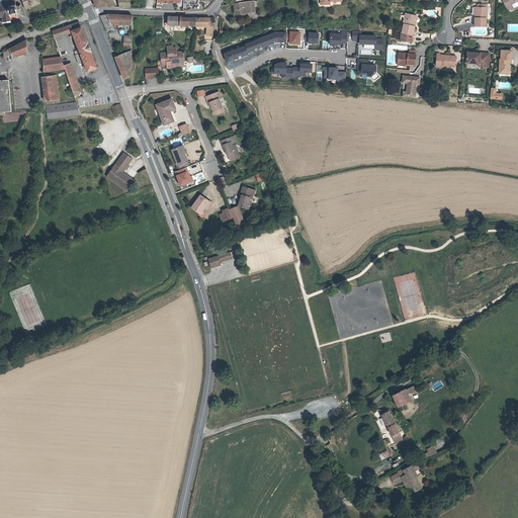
[(0,0),(0,4),(0,6),(0,18),(3,18),(4,24),(11,22),(11,21),(19,19),(18,13),(21,12),(19,6),(16,6),(14,0),(12,0),(7,1),(6,0),(0,0)]
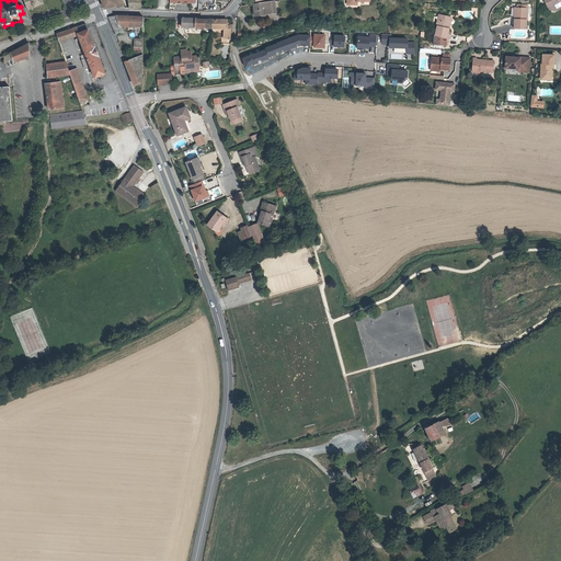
[(23,0),(27,11),(44,4),(42,0),(23,0)]
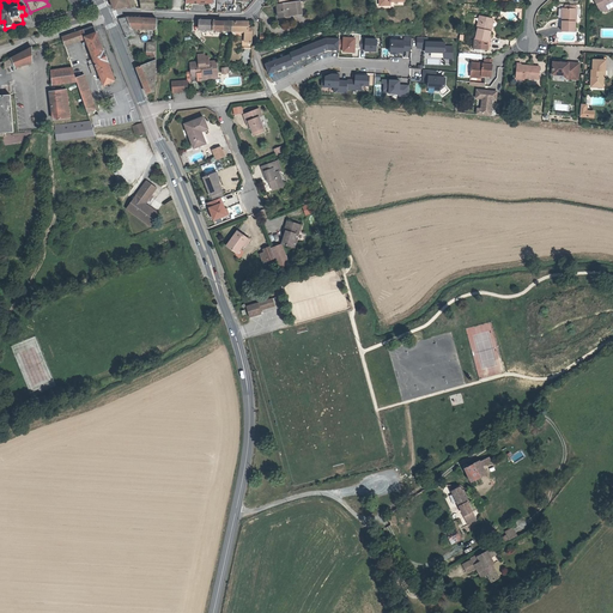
[(110,0),(116,11),(128,7),(129,10),(137,10),(132,0),(110,0)]
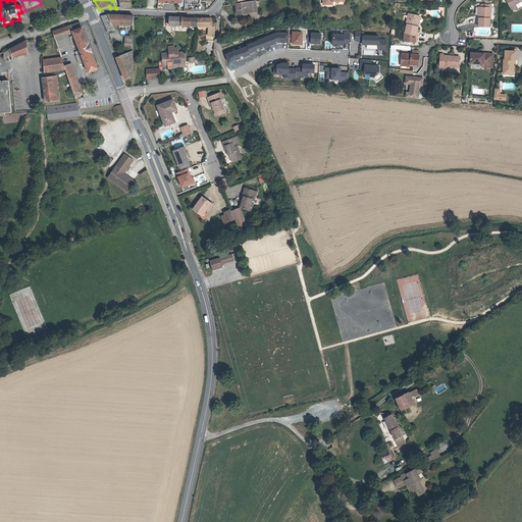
[(134,9),(131,0),(124,0),(125,8),(134,9)]
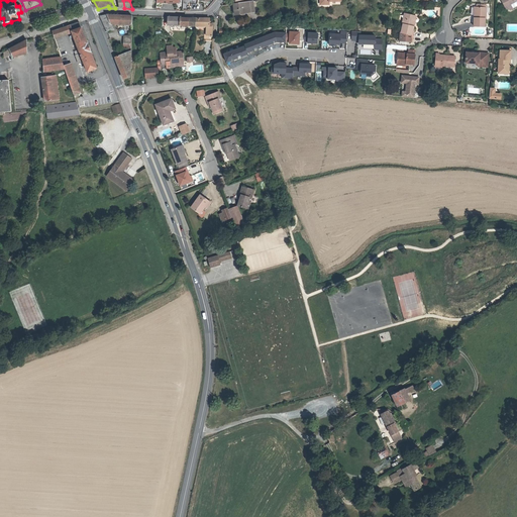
[(510,7),(511,9),(516,6),(516,7),(516,0),(504,0),(502,1),(506,9),(510,7)]
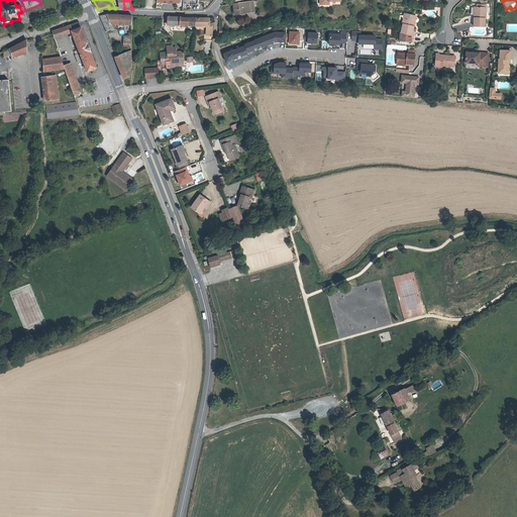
[(253,2),(234,5),(235,16),(255,13),(254,12),(255,11),(255,6),(254,6),(253,2)]
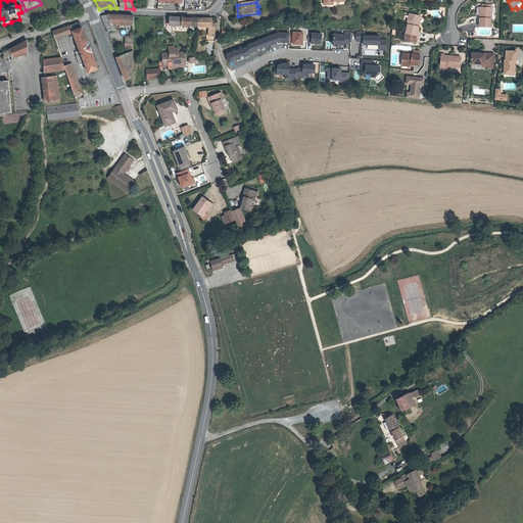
[(480,19),(480,29),(490,29),(491,20),(492,20),(492,8),(482,8),(482,19),(480,19)]
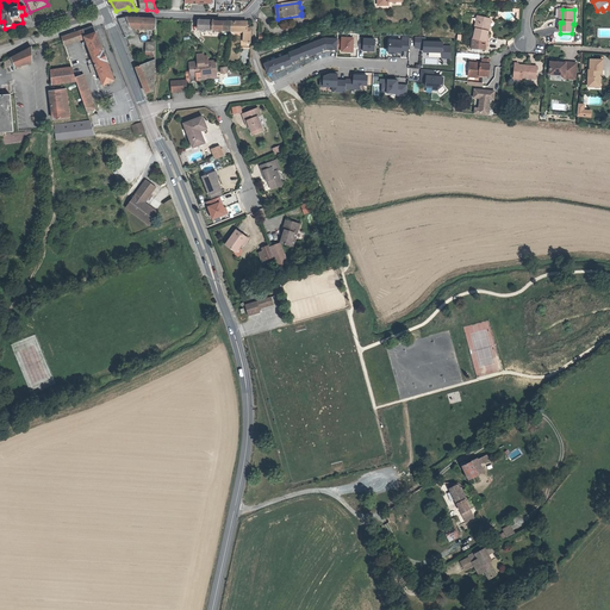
[(472,47),(485,48),(486,39),(487,35),(489,30),(486,29),(490,17),(478,13),(474,25),(477,26),(474,36),(472,36),(472,47)]
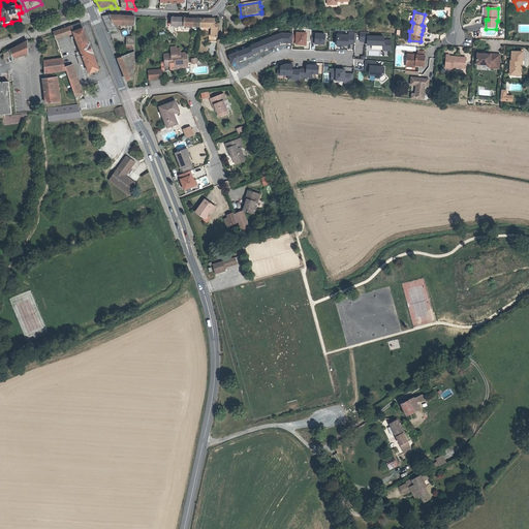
[(103,18),(111,34),(118,31),(116,26),(136,27),(137,17),(110,17),(103,18)]
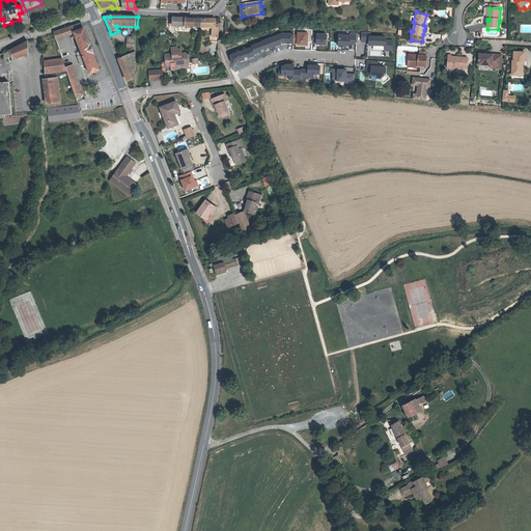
[(201,20),(173,19),(173,27),(201,28),(201,20)]
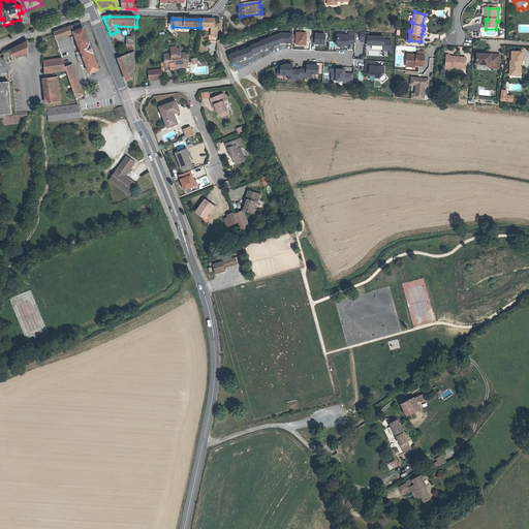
[(200,20),(200,28),(215,28),(215,33),(218,33),(219,25),(215,25),(216,21),(200,20)]
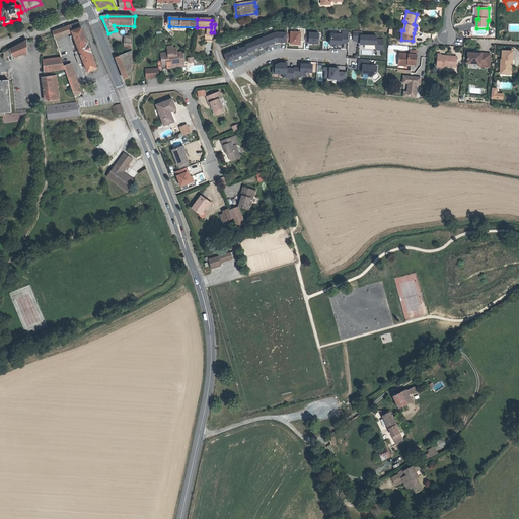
[(81,23),(65,28),(67,35),(74,33),(80,51),(82,55),(78,56),(77,56),(80,65),(85,63),(89,73),(98,69),(81,23)]
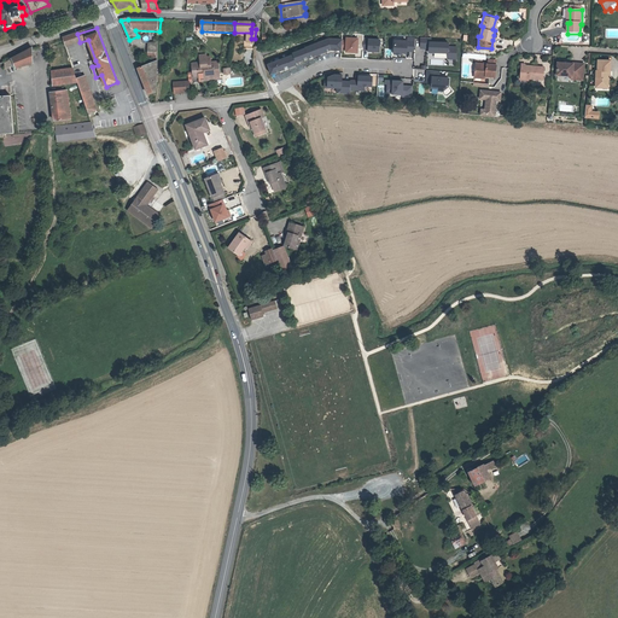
[(64,39),(66,47),(80,42),(77,34),(64,39)]
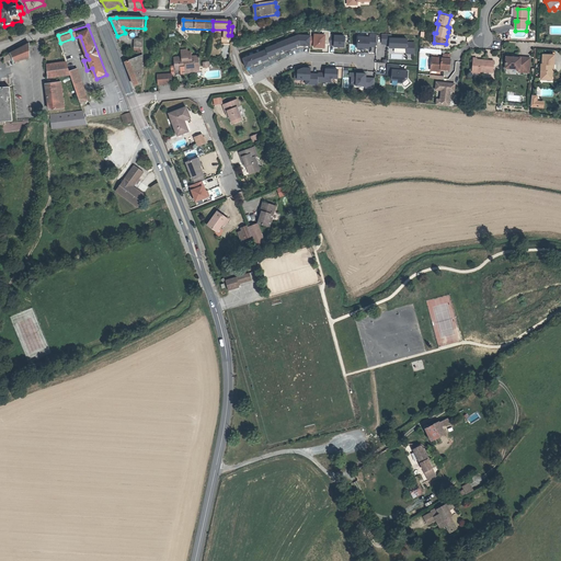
[(312,48),(324,48),(324,33),(312,33),(312,48)]
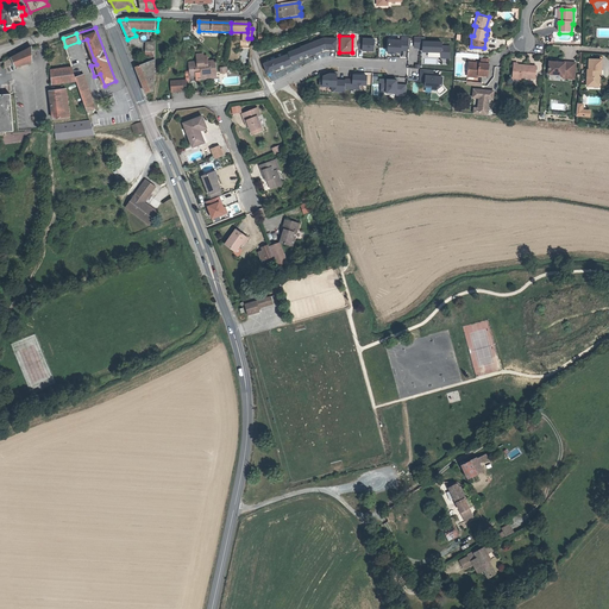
[(157,50),(157,37),(154,37),(152,42),(148,41),(148,50),(157,50)]
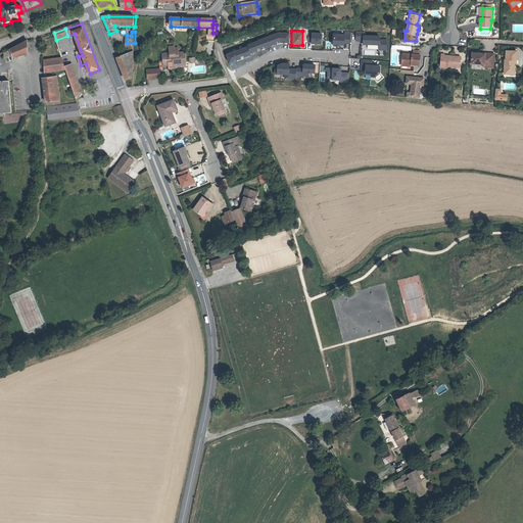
[(228,61),(283,42),(288,42),(288,32),(282,32),(224,51),(228,61)]
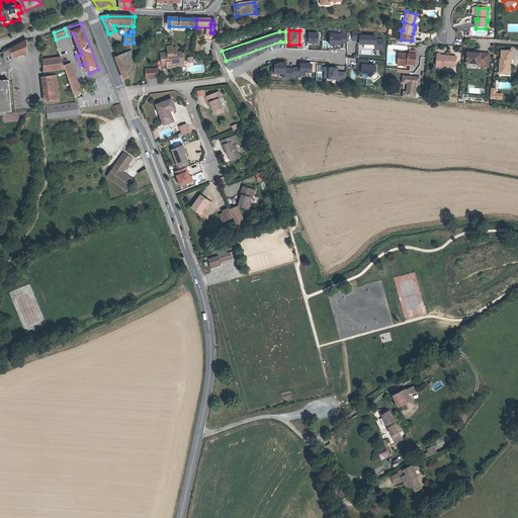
[(307,44),(318,44),(319,32),(308,31),(307,44)]
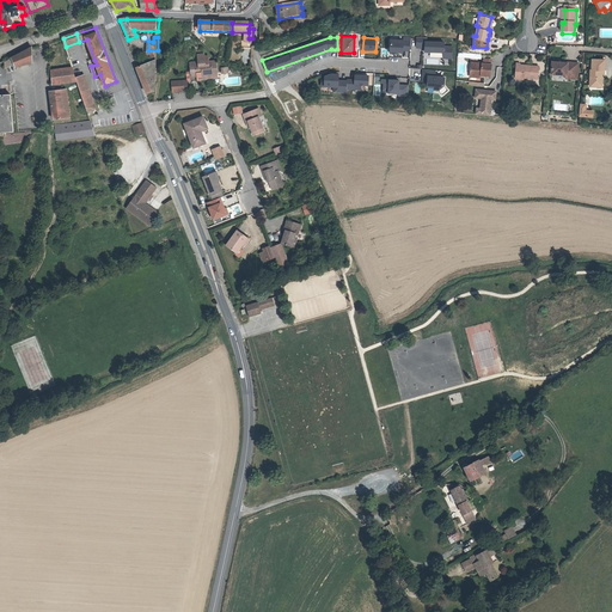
[(422,43),(422,38),(418,38),(417,49),(426,49),(426,53),(439,54),(439,59),(447,60),(448,48),(440,48),(440,43),(422,43)]
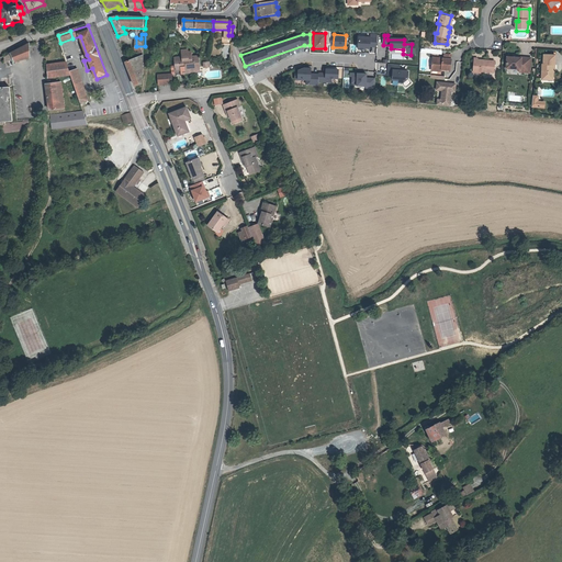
[(377,48),(377,36),(357,36),(357,48),(377,48)]
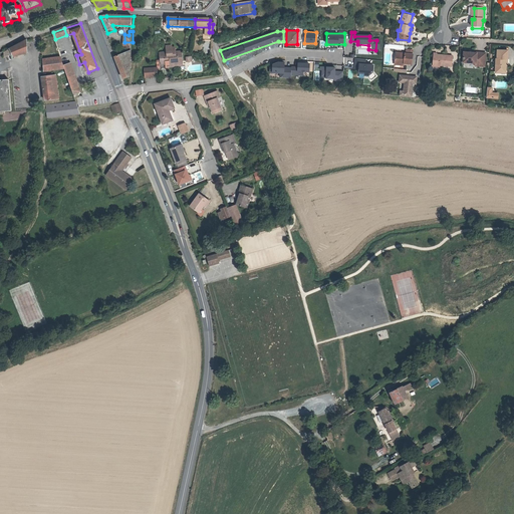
[(44,43),(48,54),(57,52),(53,40),(44,43)]
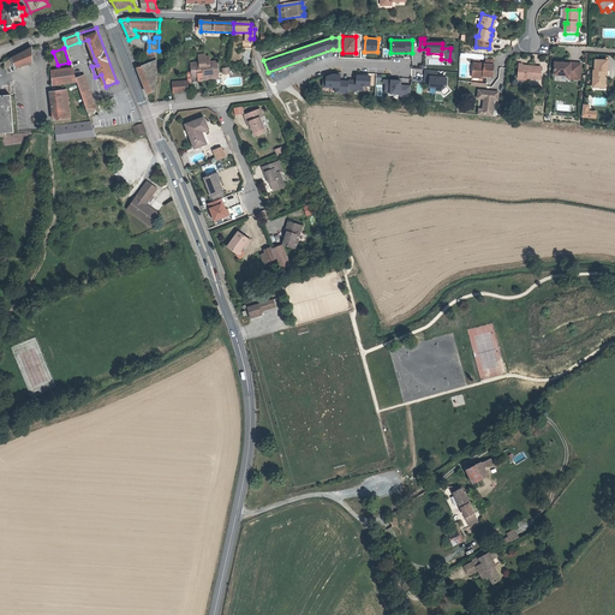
[(11,60),(5,63),(6,67),(15,65),(16,69),(34,65),(33,49),(23,54),(16,58),(11,60)]
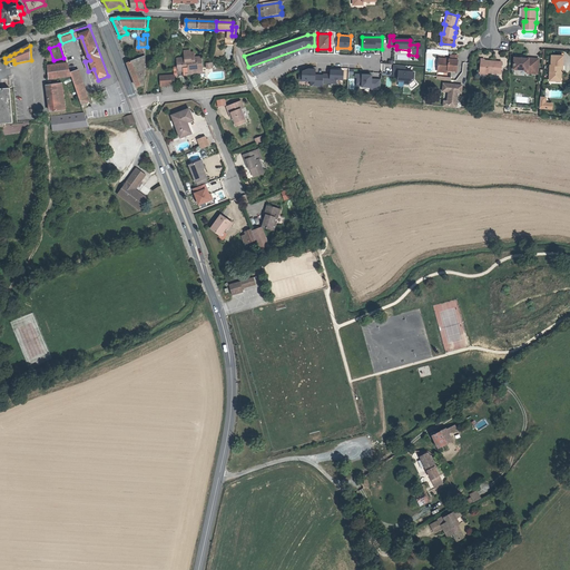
[(185,50),(186,58),(177,59),(178,71),(185,71),(184,68),(189,68),(193,68),(193,71),(203,70),(202,56),(196,57),(195,52),(192,52),(192,50),(185,50)]
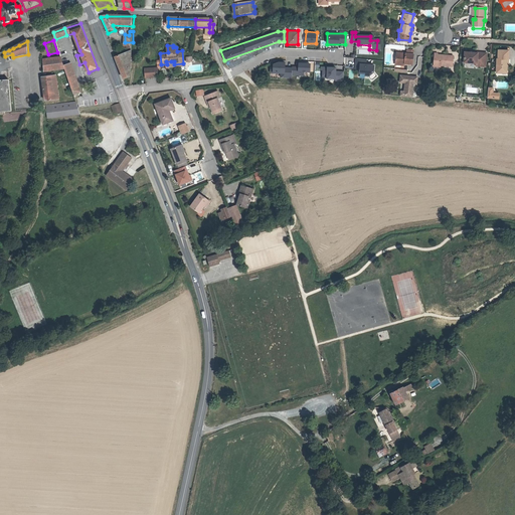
[(116,58),(124,79),(131,77),(132,51),(116,58)]
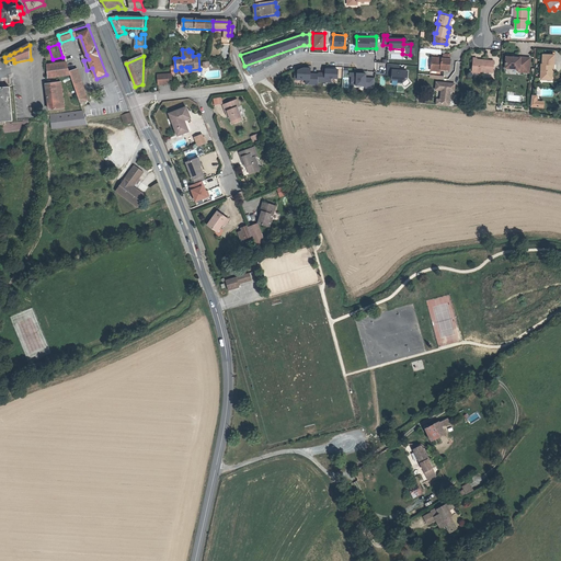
[(523,69),(523,72),(529,72),(530,58),(521,57),(521,58),(506,56),(505,68),(519,69),(523,69)]
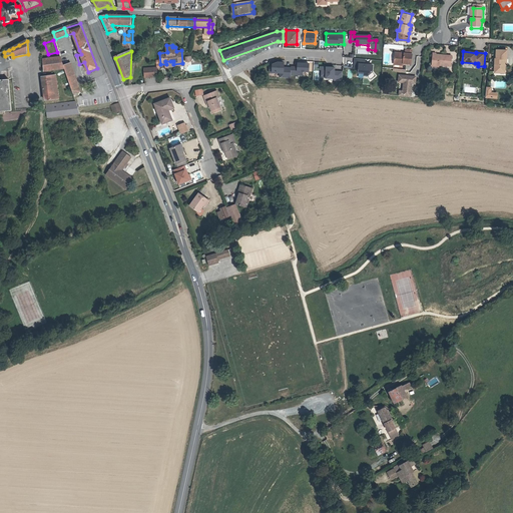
[(507,51),(497,51),(497,59),(495,59),(495,65),(498,65),(498,72),(505,72),(506,60),(507,60),(507,51)]
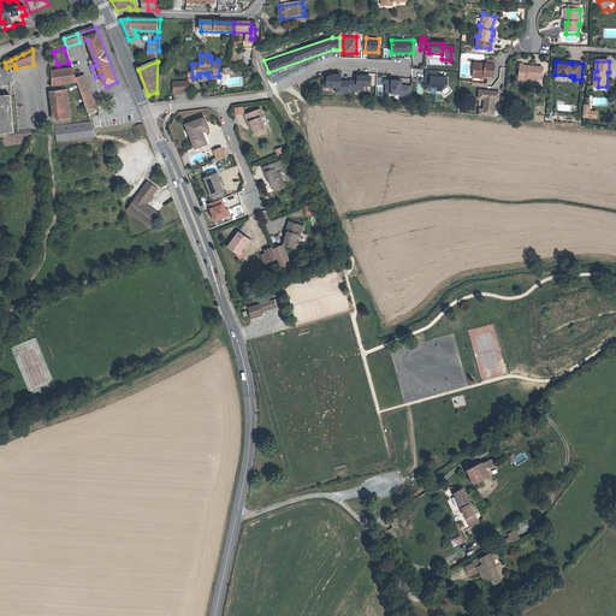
[(474,63),(474,75),(484,75),(495,75),(495,63),(487,63),(474,63)]
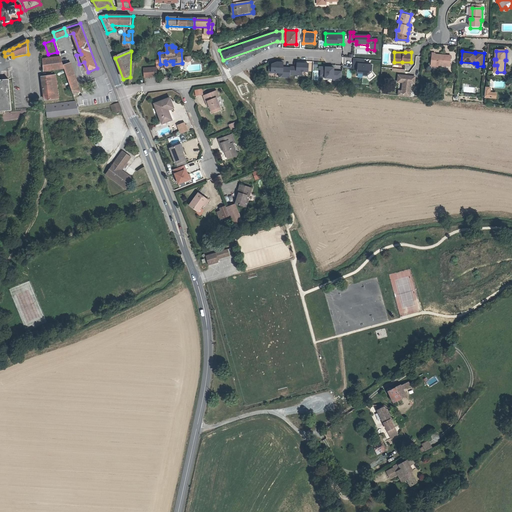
[(452,55),(437,54),(433,53),(432,64),(440,64),(451,66),(452,55)]
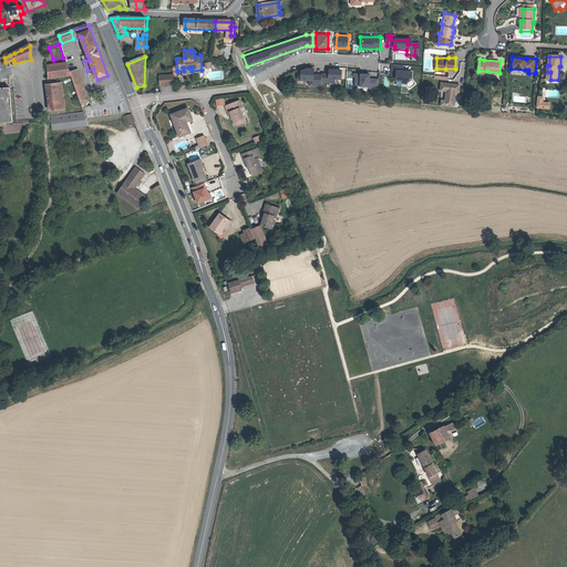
[(71,73),(68,63),(48,65),(49,79),(72,78),(71,73)]
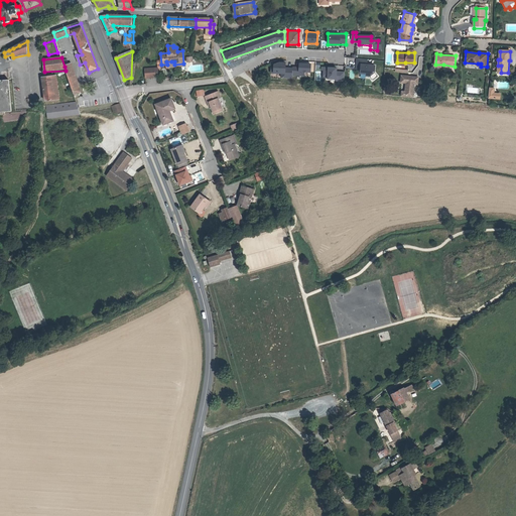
[(356,58),(355,69),(359,69),(358,78),(365,78),(365,76),(371,76),(371,79),(374,80),(375,63),(367,63),(367,58),(356,58)]
